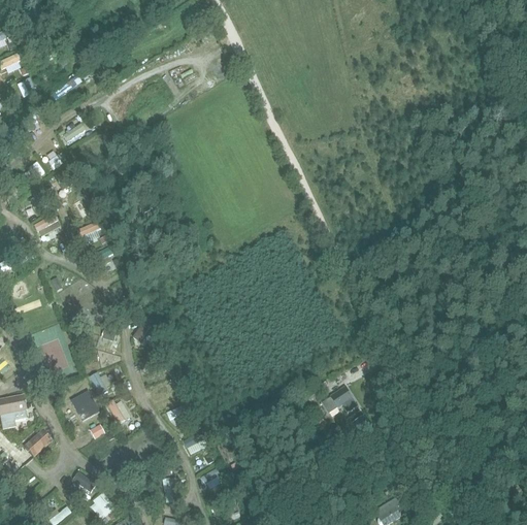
[(60,135),(66,144),(88,132),(83,122),(60,135)]
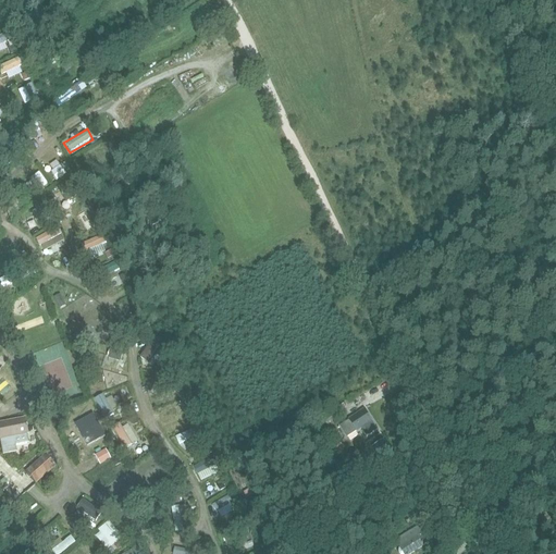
[(46,163),(56,177),(64,172),(56,158),(46,163)]
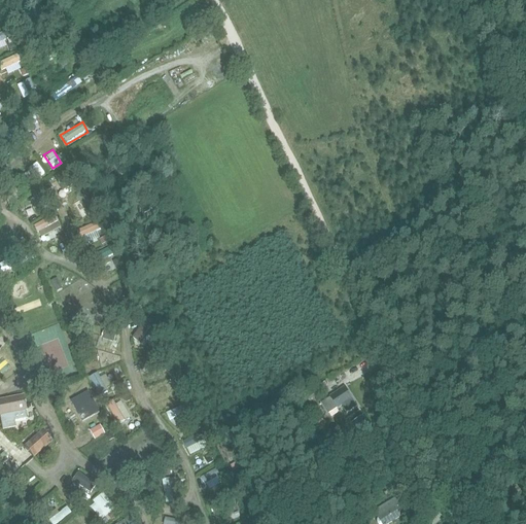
[(35,181),(45,171),(35,160),(25,170),(35,181)]
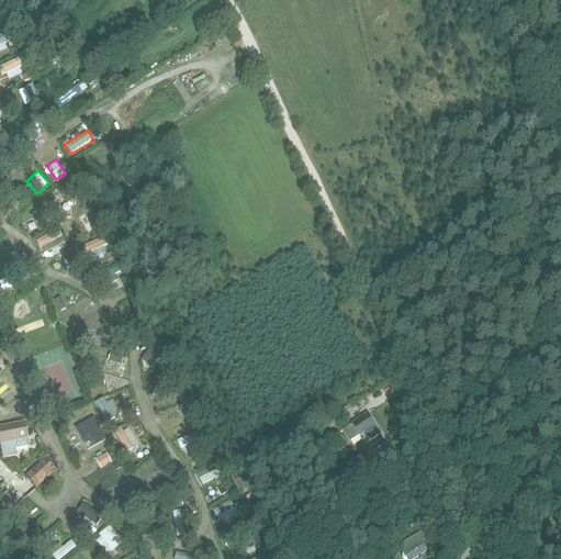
[(37,235),(42,245),(60,236),(55,226),(37,235)]
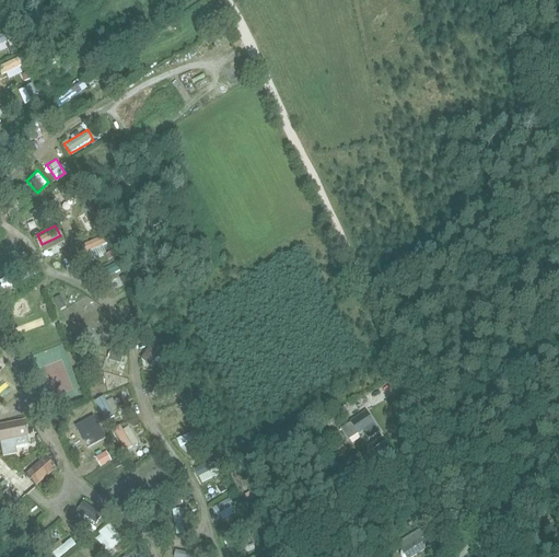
[(95,248),(84,258),(92,266),(103,256),(95,248)]
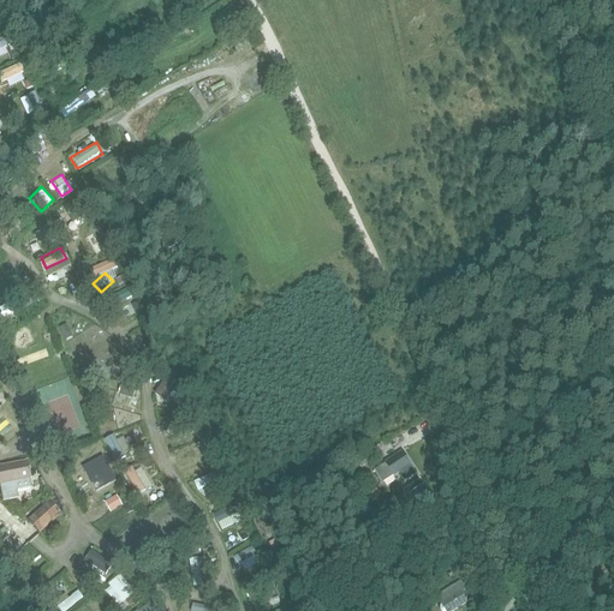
[(63,310),(52,316),(66,337),(72,334),(78,343),(88,336),(72,312),(67,316),(63,310)]
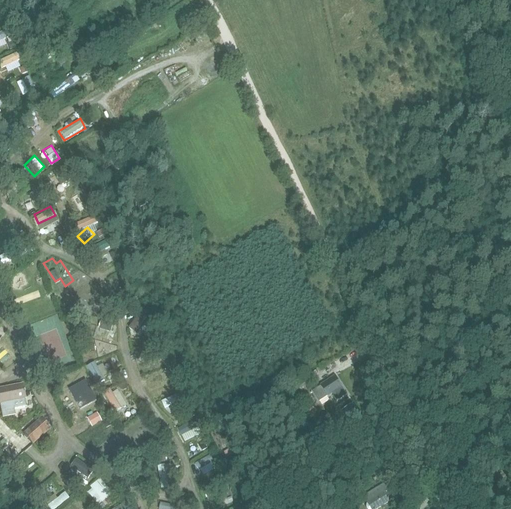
[(107,335),(112,336),(115,326),(104,322),(101,331),(107,333),(107,335)]
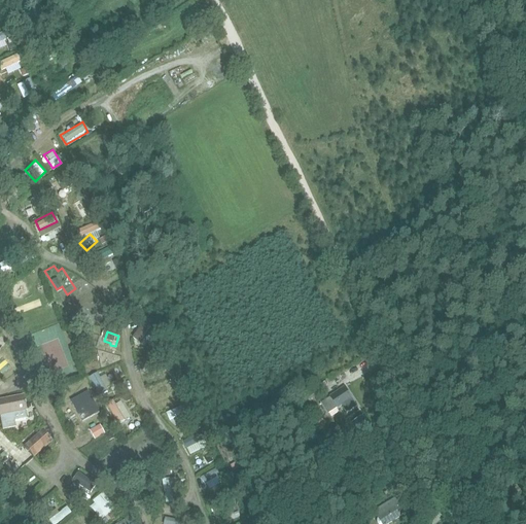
[(61,339),(42,348),(53,370),(71,361),(61,339)]
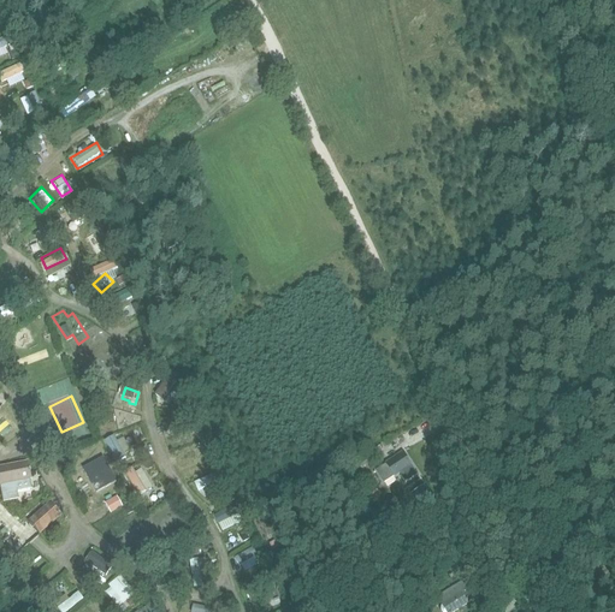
[(123,437),(117,439),(113,434),(105,438),(116,463),(131,456),(123,437)]
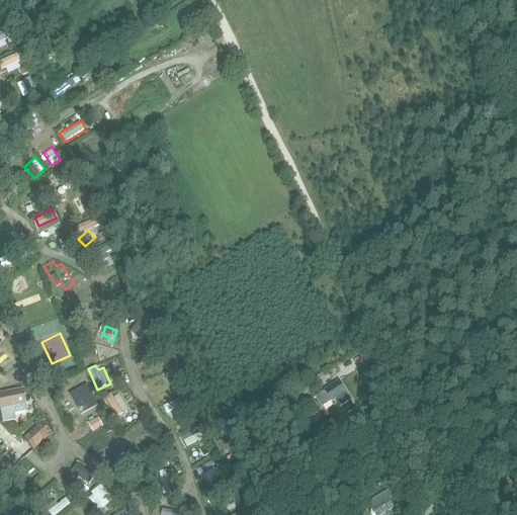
[(333,405),(337,402),(342,410),(352,404),(340,384),(326,394),(326,395),(320,399),(326,409),(333,405)]
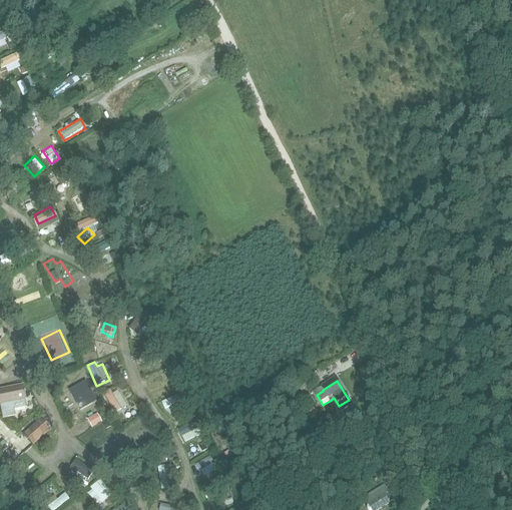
[(70,395),(75,403),(81,415),(98,405),(87,385),(70,395)]
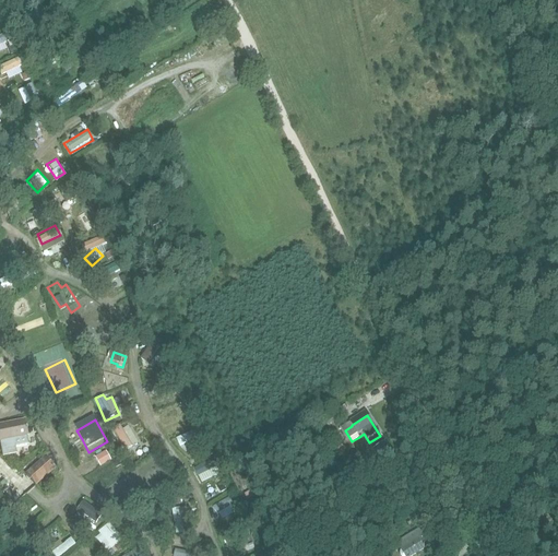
[(139,442),(127,422),(120,425),(132,446),(139,442)]
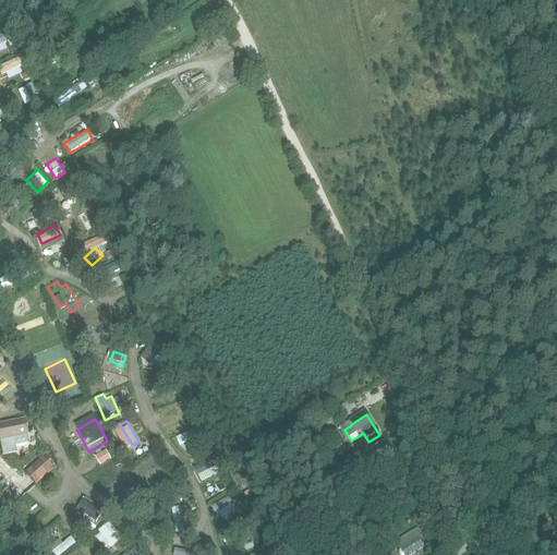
[(122,449),(130,446),(121,423),(113,426),(122,449)]
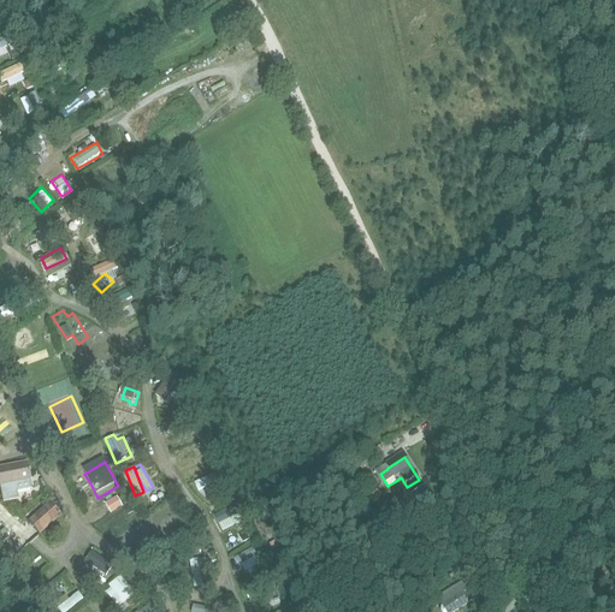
[(18,469),(0,473),(0,489),(0,491),(4,507),(18,504),(17,497),(31,494),(30,485),(31,485),(30,477),(30,476),(30,474),(29,475),(28,469),(18,471),(18,469)]
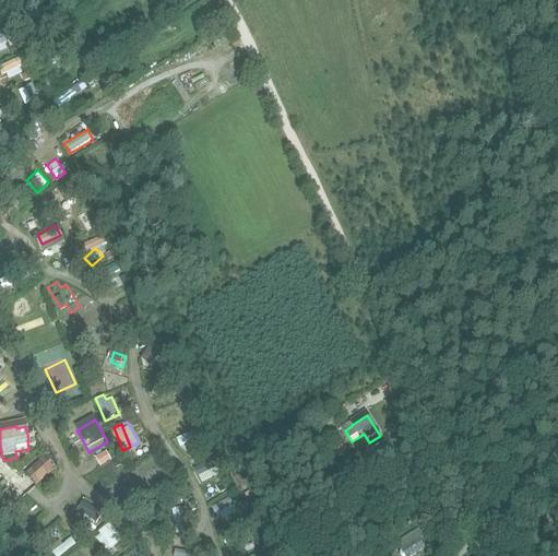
[(179,445),(189,442),(187,434),(177,436),(179,445)]
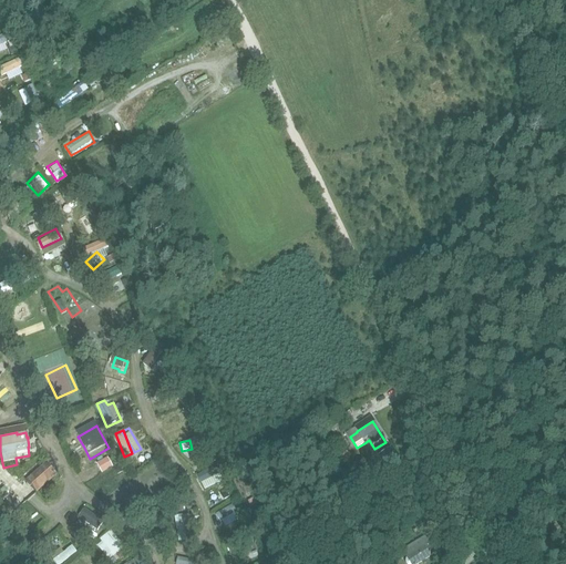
[(142,450),(136,455),(143,461),(148,457),(142,450)]
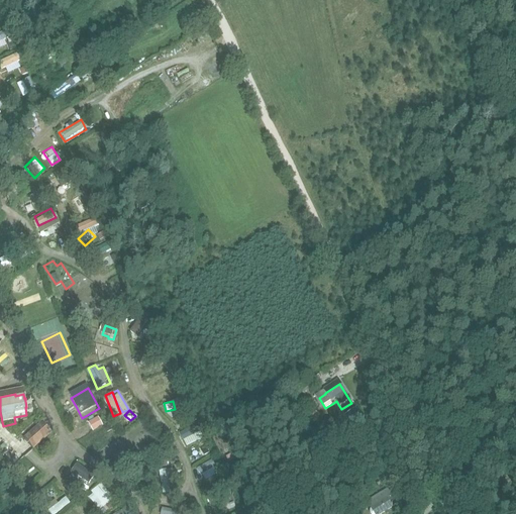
[(357,411),(346,418),(355,432),(367,425),(357,411)]
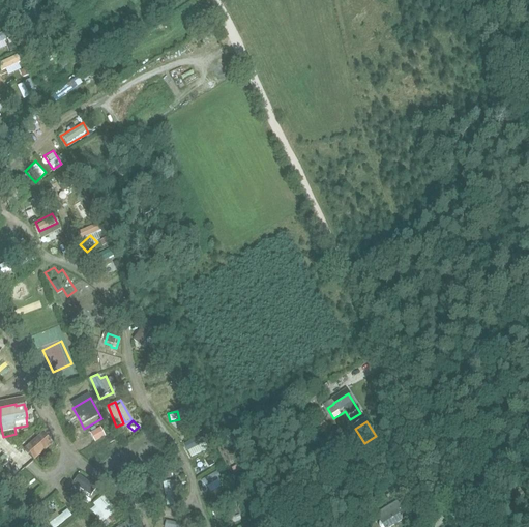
[(101,426),(91,431),(96,441),(107,435),(101,426)]
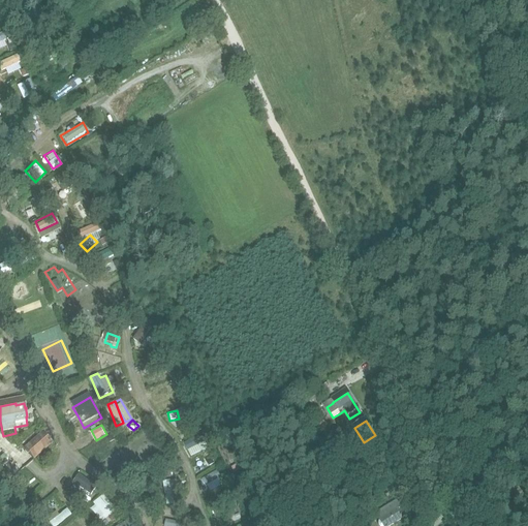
[(41,432),(23,445),(31,458),(50,444),(41,432)]
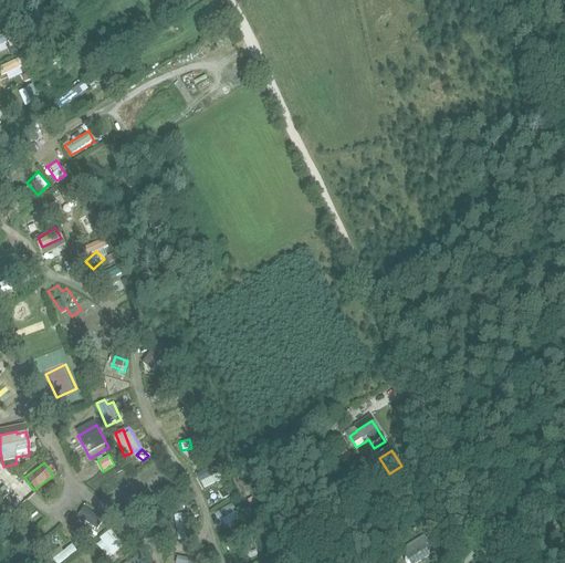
[(0,487),(0,493),(1,494),(10,490),(7,483),(0,487)]
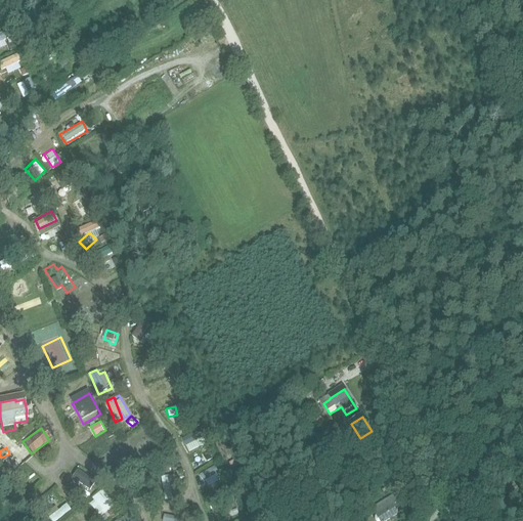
[(74,477),(81,483),(88,475),(81,468),(74,477)]
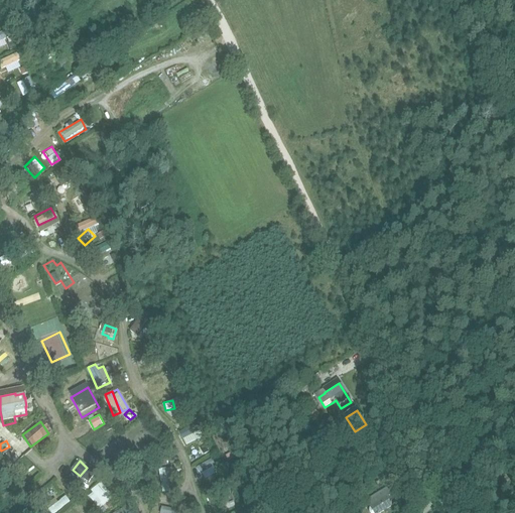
[(171,466),(158,468),(160,479),(173,477),(171,466)]
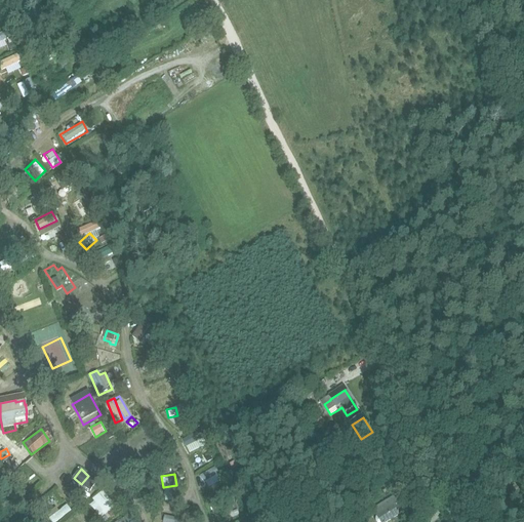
[(88,498),(99,517),(116,507),(105,488),(88,498)]
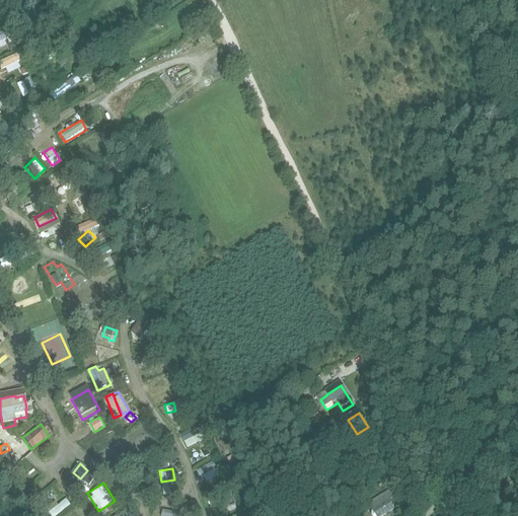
[(371,509),(374,515),(389,515),(395,512),(390,504),(394,502),(391,497),(371,509)]
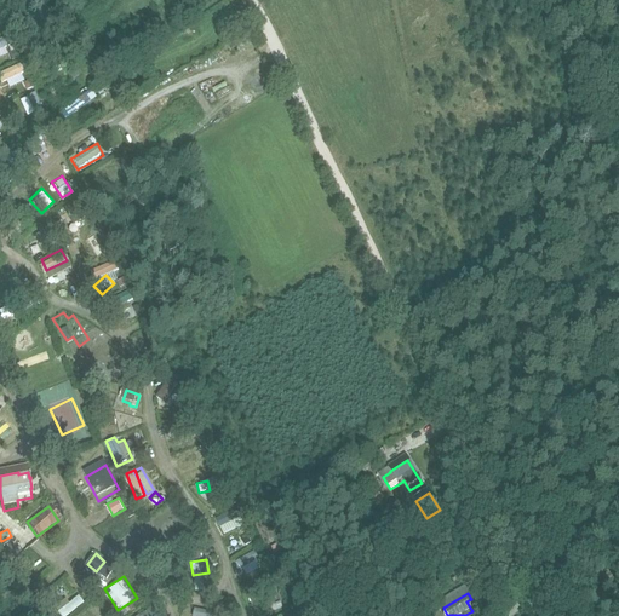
[(55,604),(63,615),(67,615),(75,608),(66,596),(55,604)]
